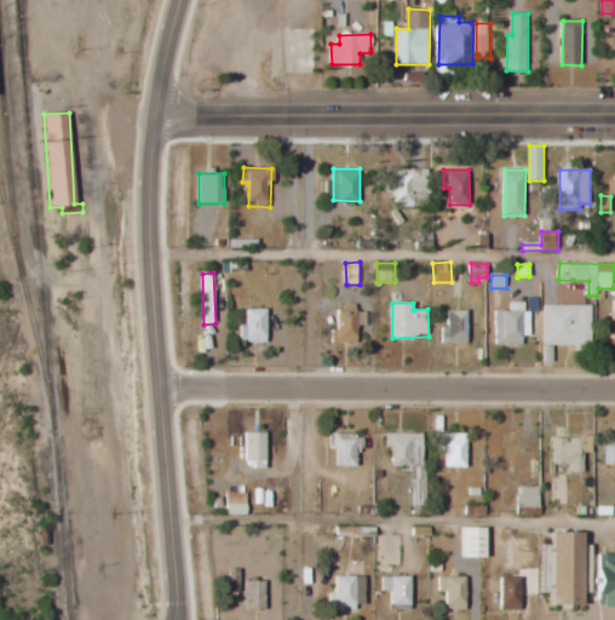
[(532,336),(532,311),(526,313),(526,303),(510,303),(510,310),(496,310),(496,345),(523,344),(523,336),(532,336)]
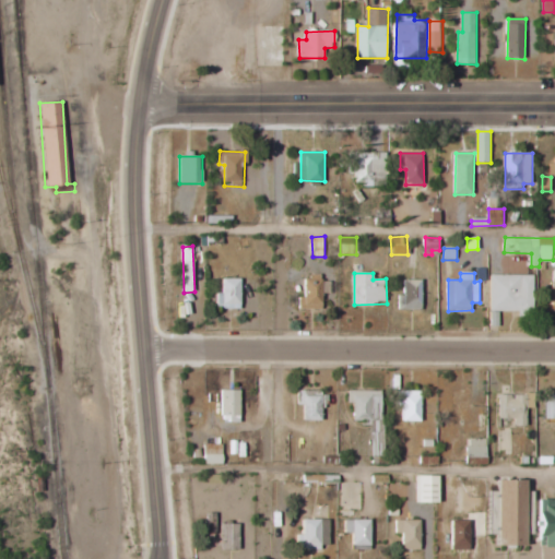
[(534,275),(492,275),(492,311),(519,312),(519,316),(534,316),(534,275)]
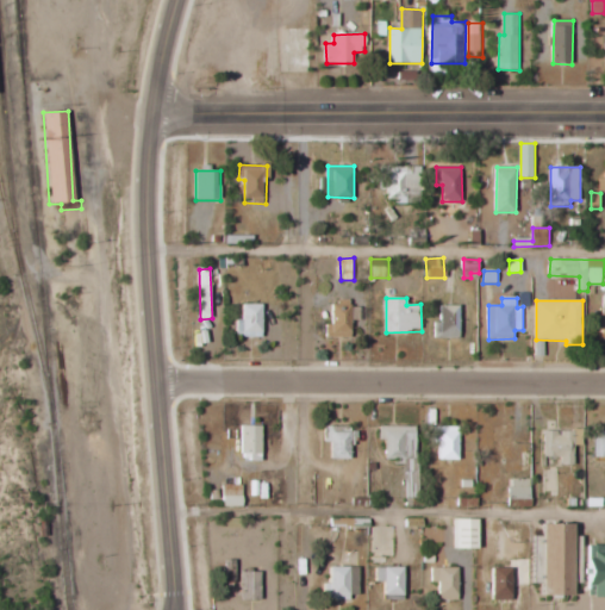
[(332,303),(332,337),(353,337),(353,321),(362,321),(361,306),(351,307),(351,302),(332,303)]
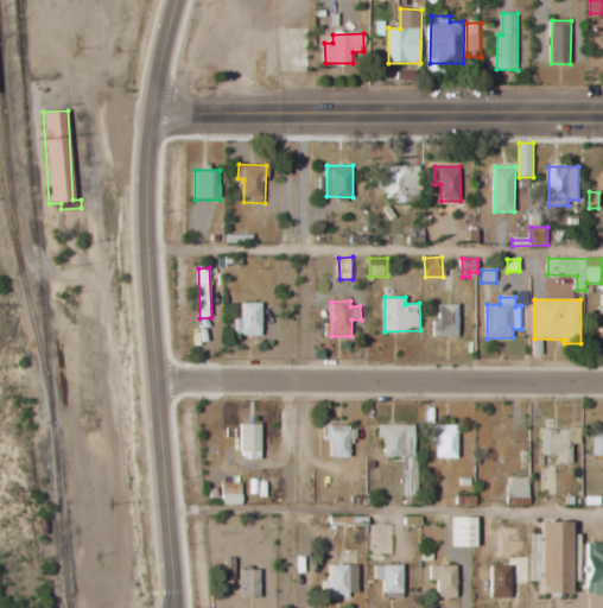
[(261,303),(242,304),(242,318),(236,320),(237,336),(262,335),(261,303)]
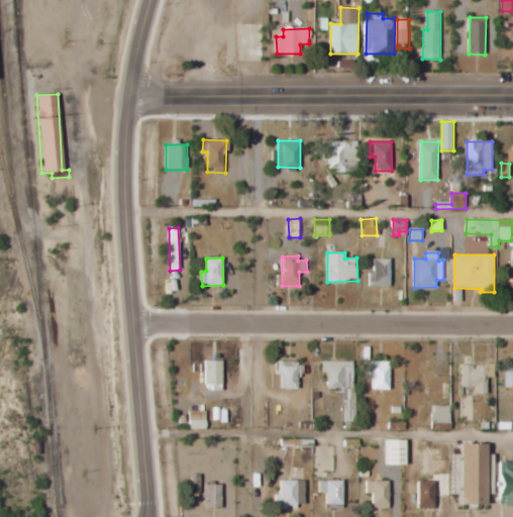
[(391,259),(374,259),(374,273),(369,273),(370,287),(391,287),(391,259)]
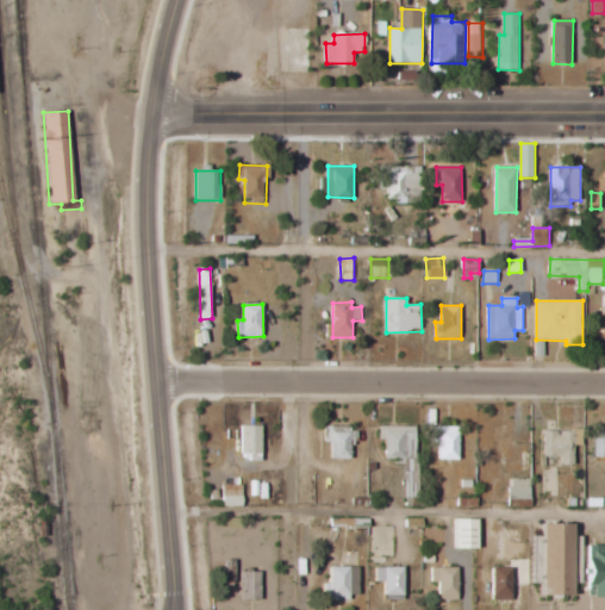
[(263,462),(248,461),(248,458),(244,458),(244,453),(241,453),(241,423),(263,423),(263,462)]
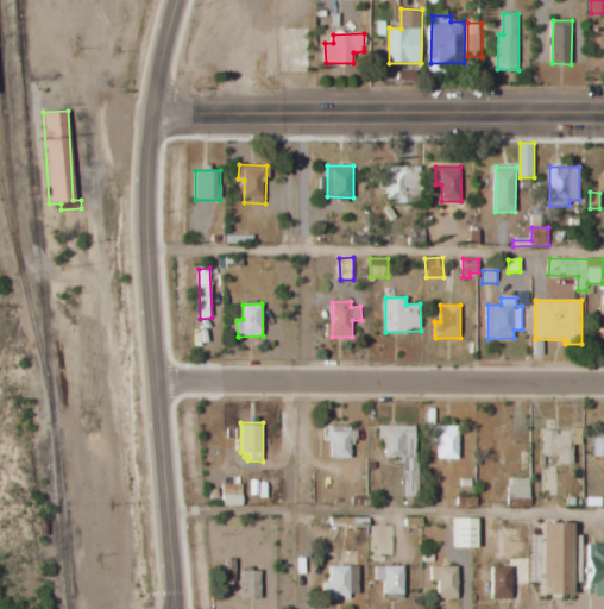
[(351,425),(351,429),(358,429),(358,444),(351,444),(351,457),(331,457),(331,441),(325,441),(325,425),(351,425)]
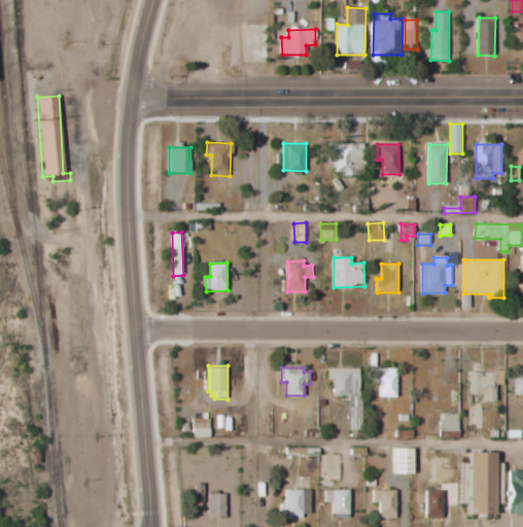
[(328,367),(328,379),(334,379),(334,395),(342,395),(342,399),(350,399),(350,429),(352,429),(363,429),(363,390),(360,390),(360,367),(328,367)]
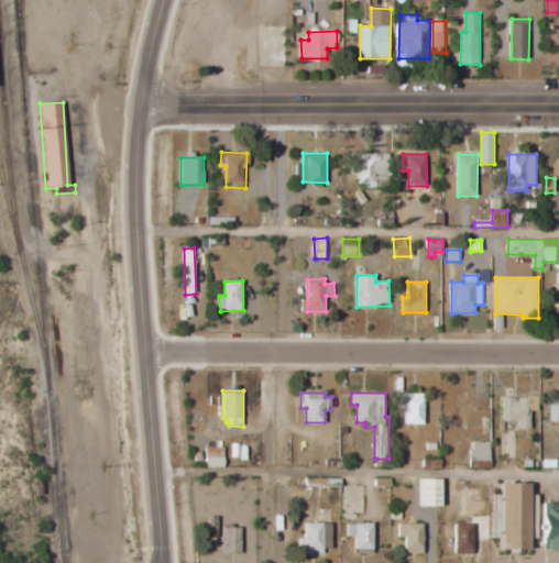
[(401,393),(401,408),(406,408),(406,424),(425,424),(425,393),(401,393)]
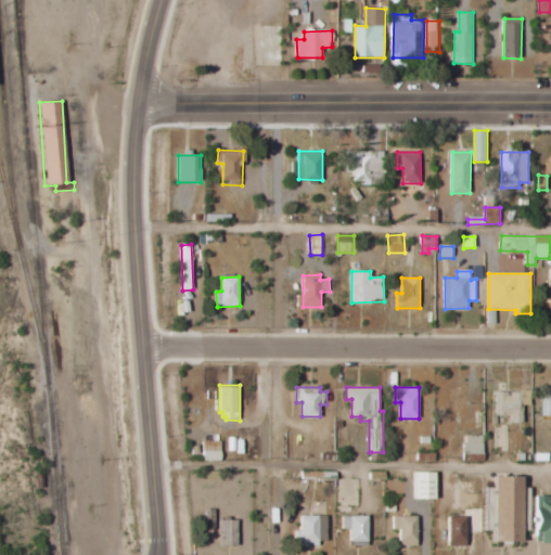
[(496,391),(496,415),(511,415),(511,422),(523,422),(523,405),(532,405),(532,389),(522,389),(522,391),(496,391)]
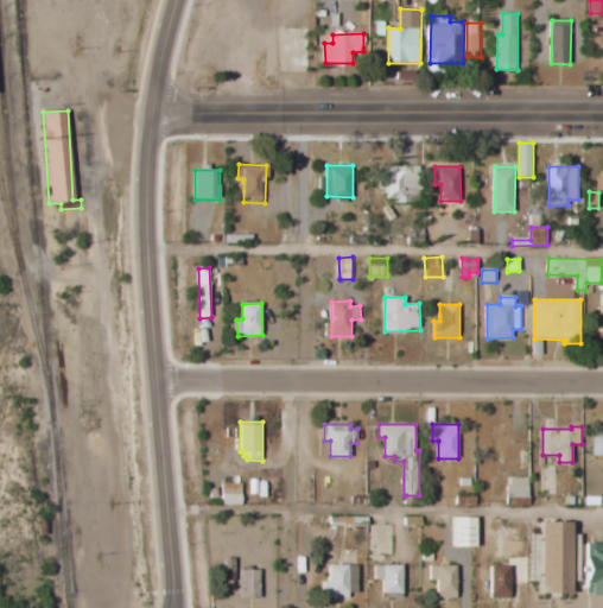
[(602,456),(594,456),(592,430),(602,429),(602,456)]
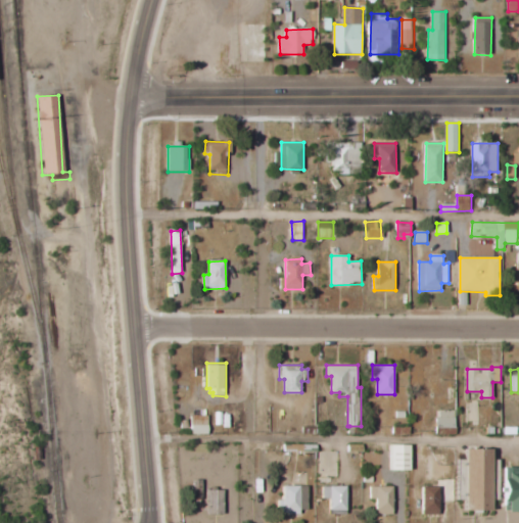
[(436,434),(457,434),(457,426),(455,426),(455,411),(440,410),(440,418),(437,418),(436,434)]
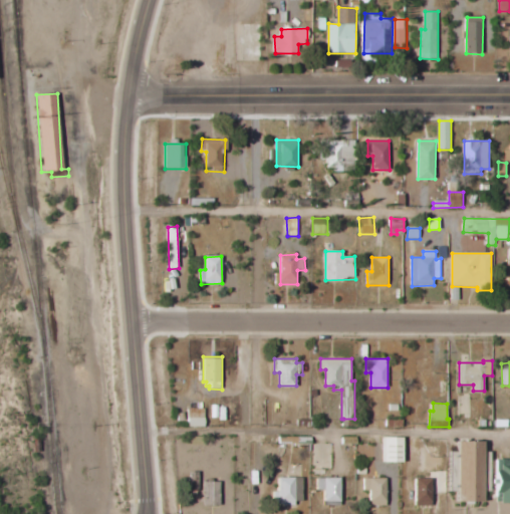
[(188,427),(205,427),(205,409),(188,409),(188,427)]
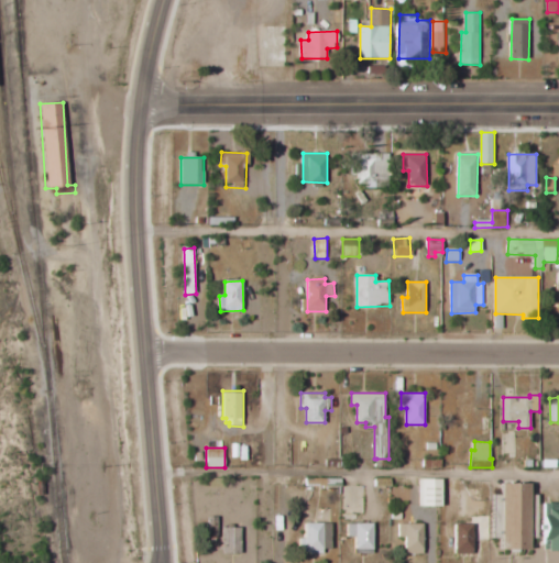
[(341,467),(327,467),(327,459),(341,459),(341,467)]
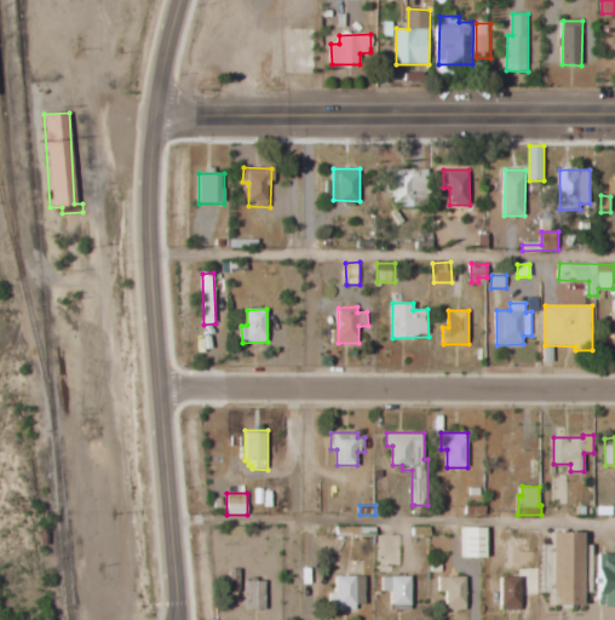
[(414,515),(427,515),(427,505),(414,505),(414,515)]
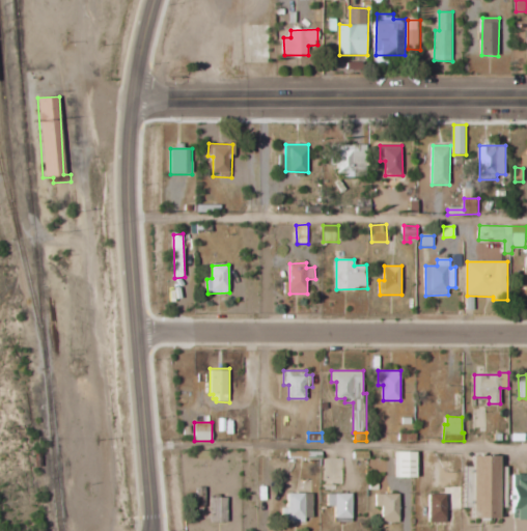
[(417,432),(417,442),(400,442),(400,432),(417,432)]
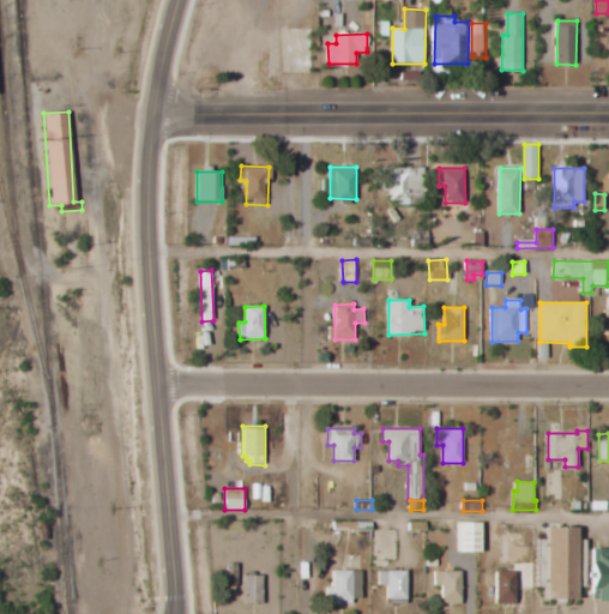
[(607,500),(607,510),(591,510),(591,500),(607,500)]
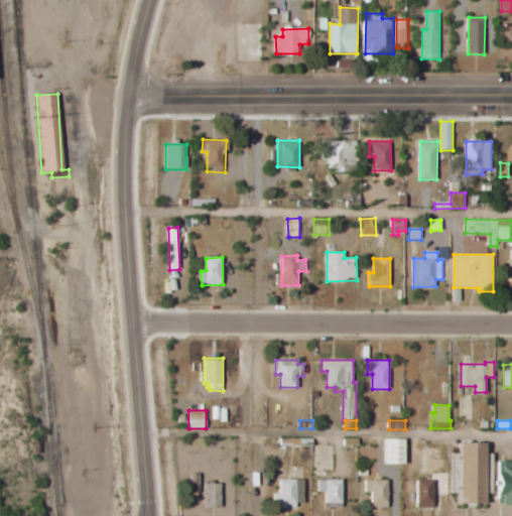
[(206,438),(206,447),(188,447),(189,437),(206,438)]
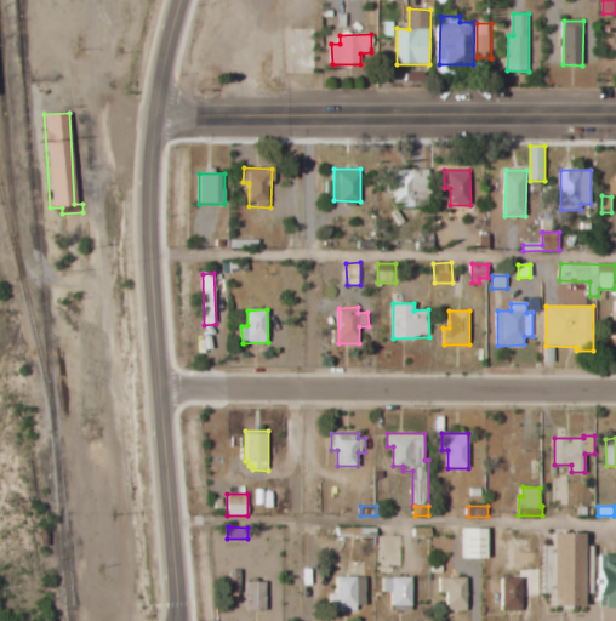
[(486,528),(486,558),(462,558),(463,528),(486,528)]
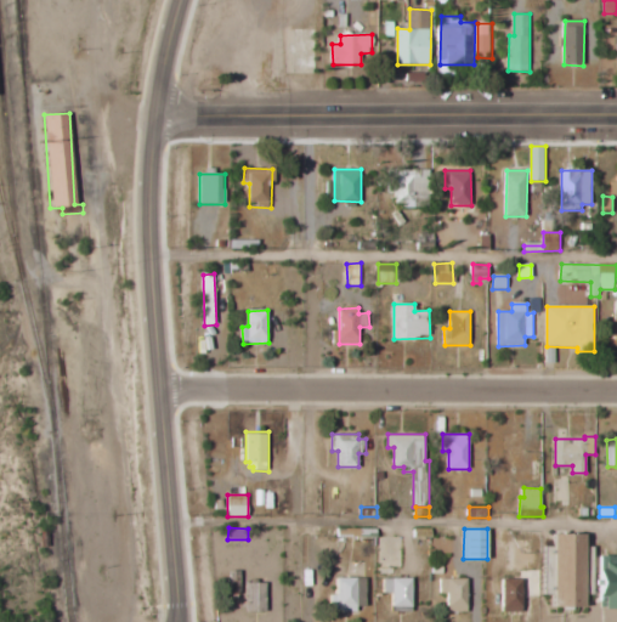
[(586,532),(584,544),(595,544),(595,595),(587,595),(587,608),(554,608),(554,593),(547,593),(547,546),(553,546),(553,532),(586,532)]
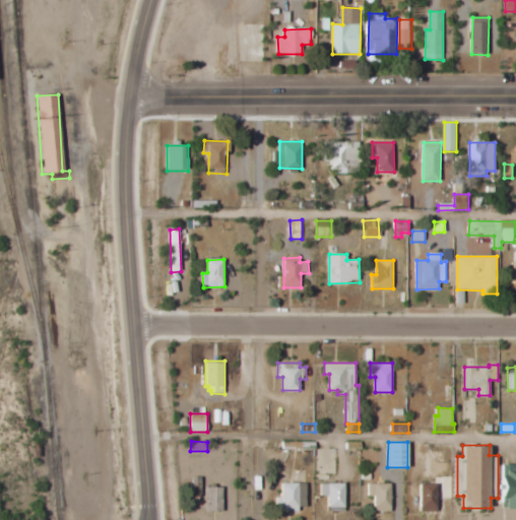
[(307,482),(307,507),(300,507),(300,511),(277,511),(277,497),(282,497),(282,482),(307,482)]
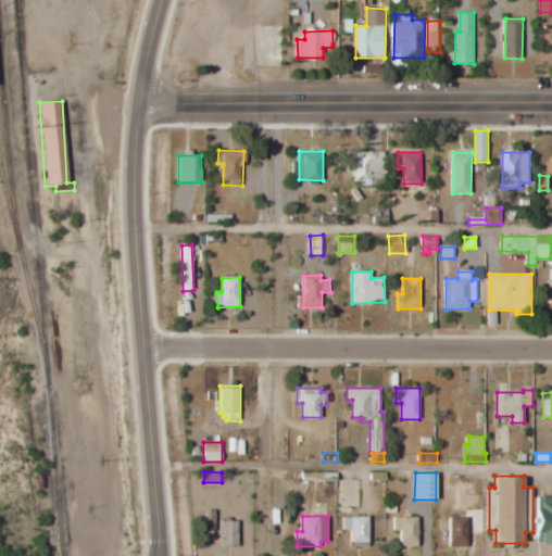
[(368,545),(368,516),(345,516),(345,530),(351,530),(351,545),(368,545)]
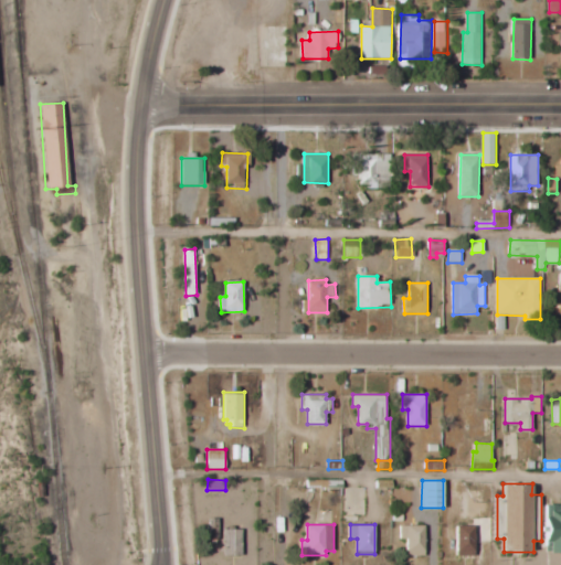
[(424,555),(425,524),(402,524),(401,539),(408,539),(406,555),(424,555)]
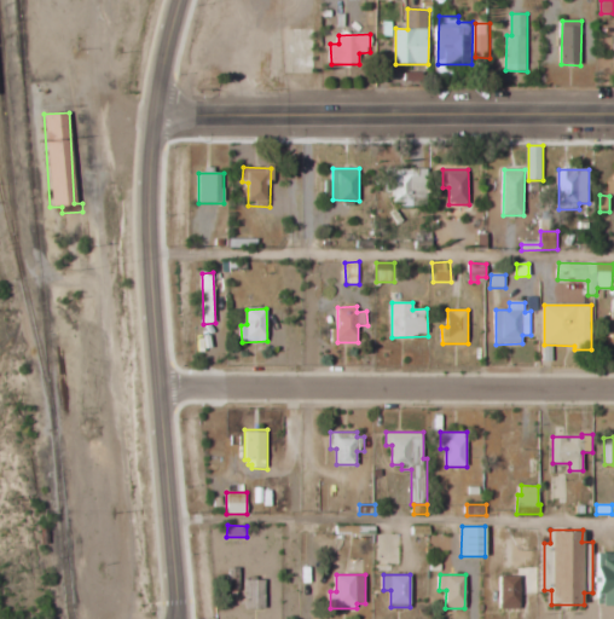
[(519,576),(520,608),(500,608),(499,576),(519,576)]
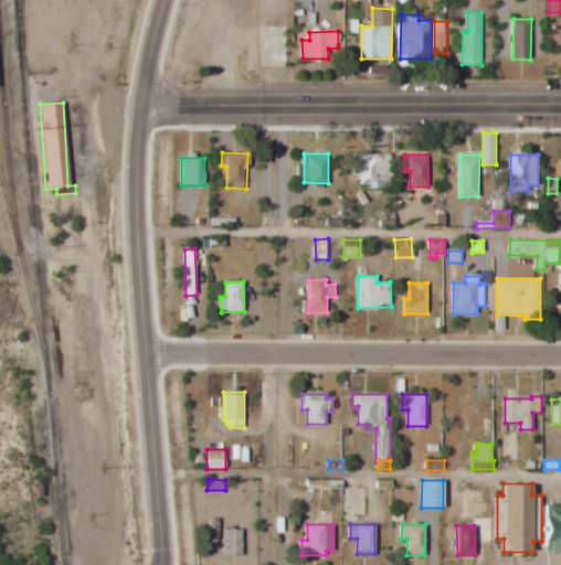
[(242,529),(243,555),(224,556),(223,530),(242,529)]
